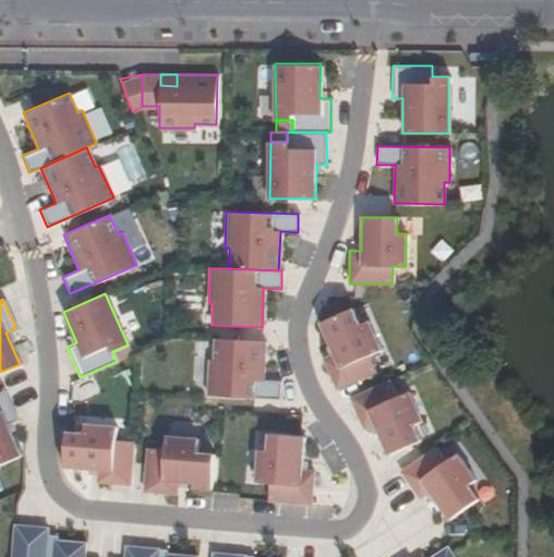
[(335,388),(374,371),(368,354),(380,349),(366,319),(358,324),(351,309),(320,322),(329,344),(333,353),(328,355),(322,359),(335,388)]
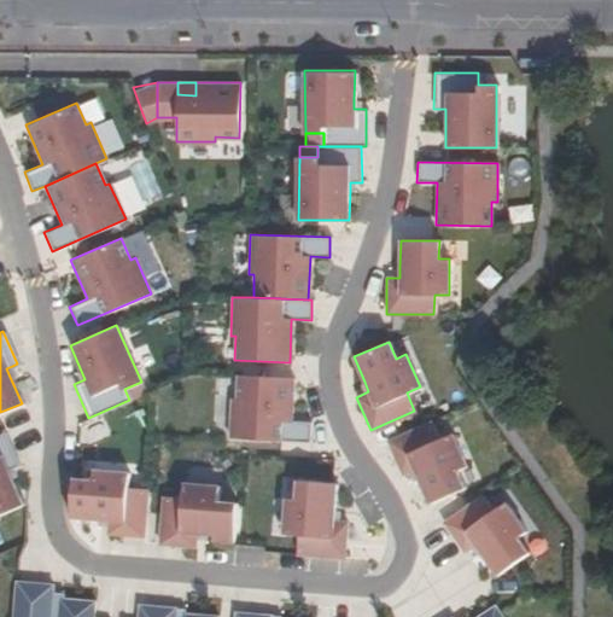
[(249,361),(249,372),(289,373),(290,364),(249,361)]
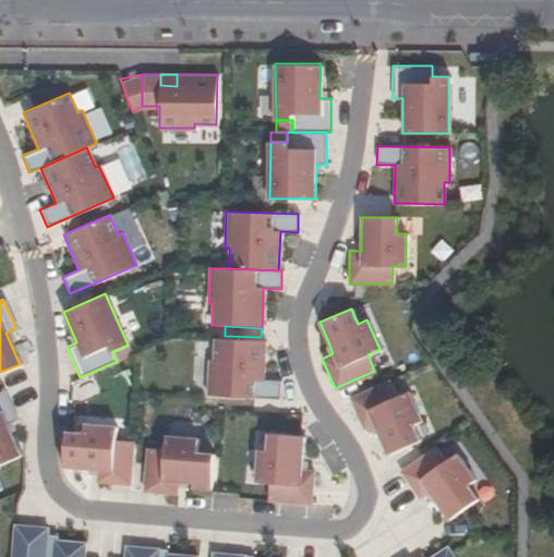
[(256,379),(259,341),(208,338),(207,360),(203,359),(201,395),(274,399),(275,380),(256,379)]
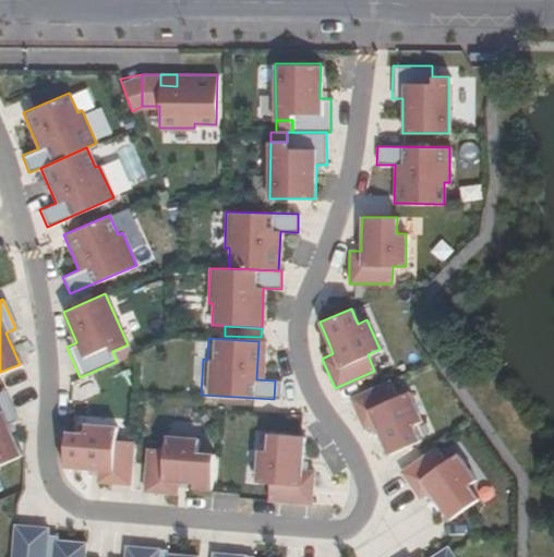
[(112,351),(117,361),(132,354),(128,344),(112,351)]
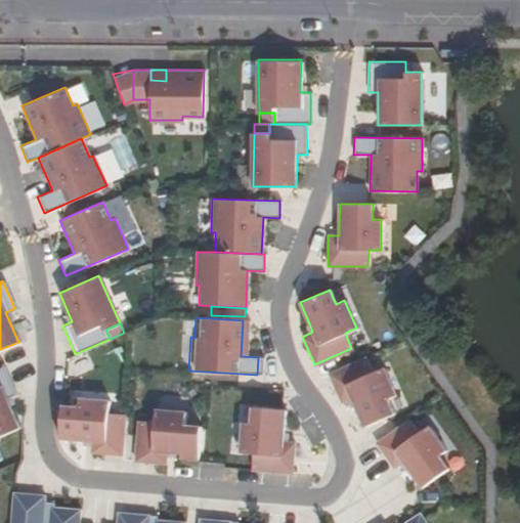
[(312,332),(309,323),(304,325),(308,334),(312,332)]
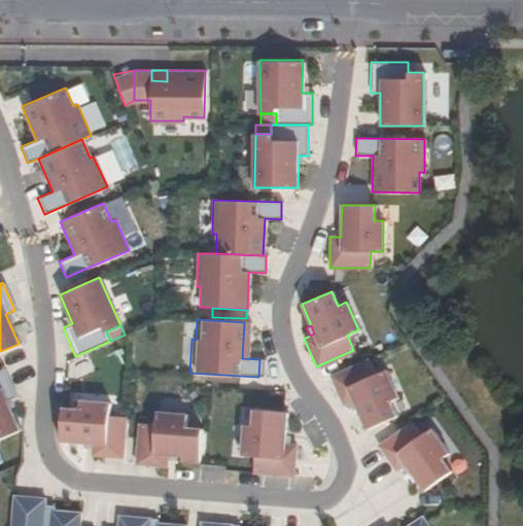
[(374,374),(368,359),(330,376),(343,404),(348,400),(353,398),(356,407),(367,428),(395,416),(389,400),(397,397),(385,370),(374,374)]
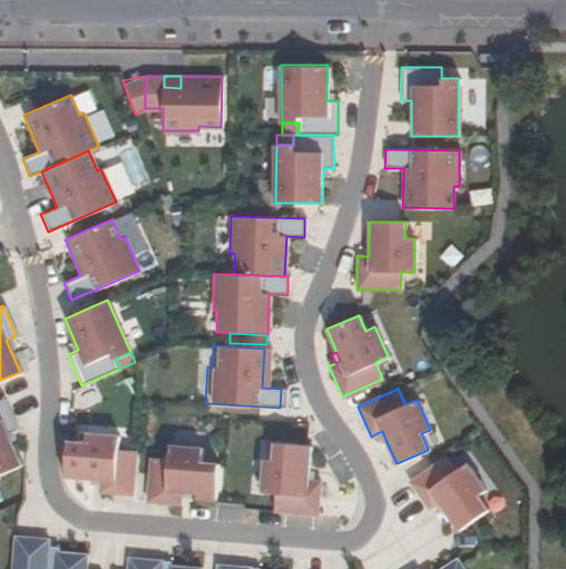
[(0,473),(20,466),(9,441),(6,433),(11,431),(16,429),(2,399),(0,400),(0,473)]
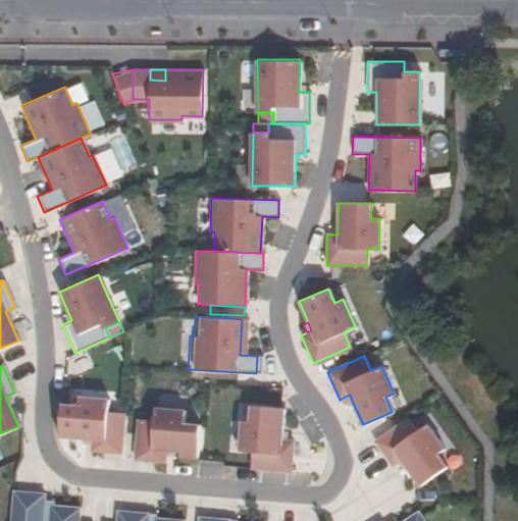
[(349,405),(353,403),(350,395),(345,397),(349,405)]
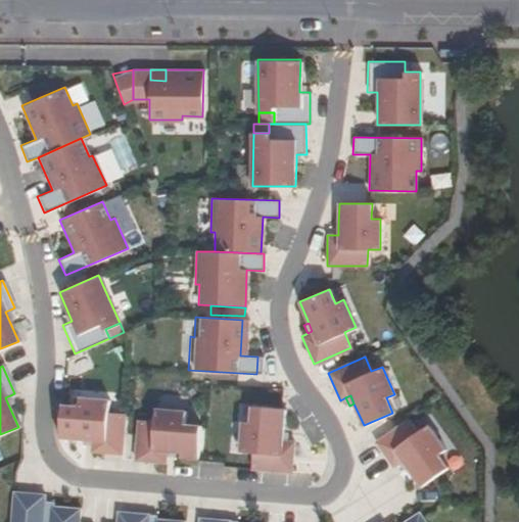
[(61,404),(58,436),(82,438),(91,439),(90,444),(90,451),(121,453),(124,413),(107,412),(108,399),(78,396),(78,406),(61,404)]
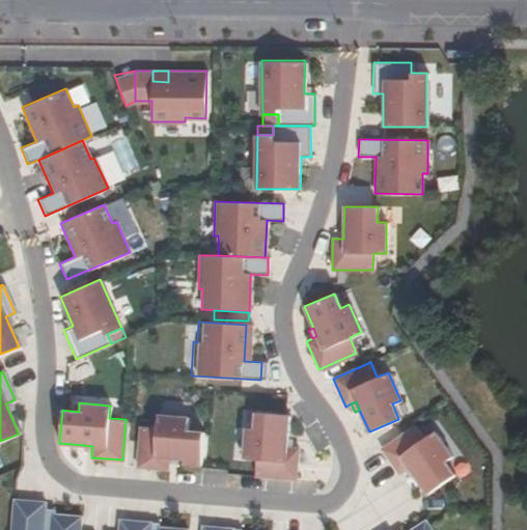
[(253,476),(294,479),(297,449),(290,448),(285,448),(285,439),(287,416),(255,413),(253,429),(245,428),(242,458),(255,459),(253,476)]
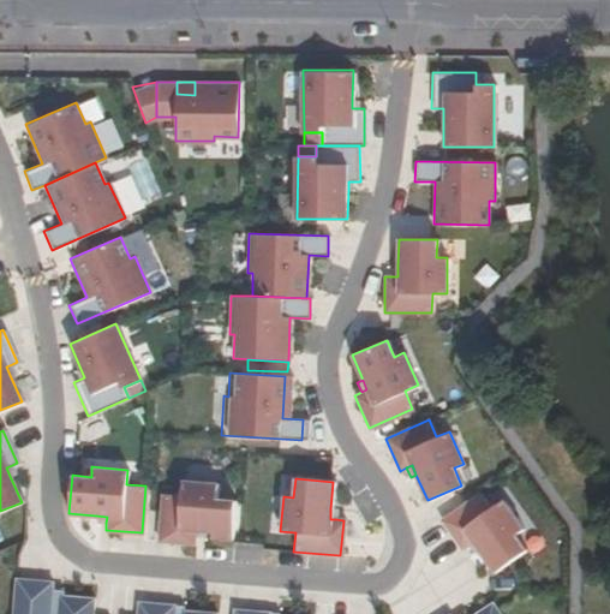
[(232,538),(235,495),(215,494),(215,483),(180,481),(179,495),(161,494),(157,541),(192,543),(193,536),(193,530),(204,531),(211,531),(210,537),(232,538)]
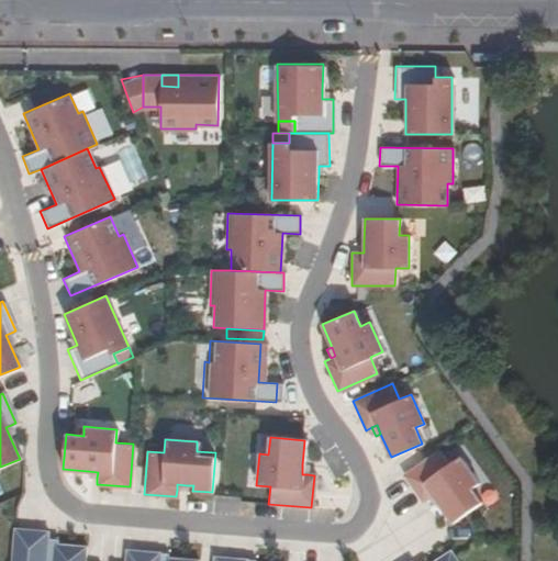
[(452,523),(480,502),(470,489),(478,483),(459,457),(448,464),(437,450),(402,474),(422,502),(427,497),(432,494),(437,502),(452,523)]
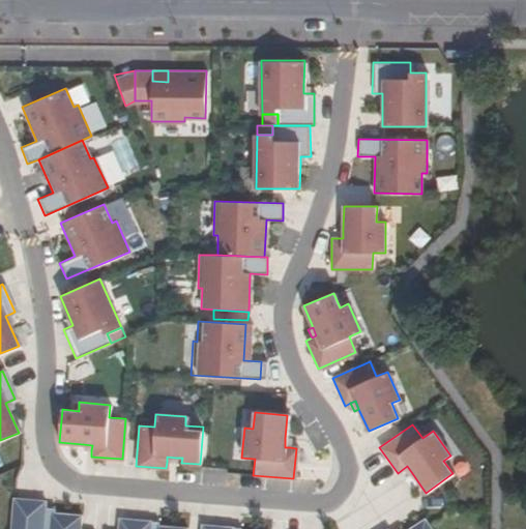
[(407,466),(403,469),(408,476),(412,473),(407,466)]
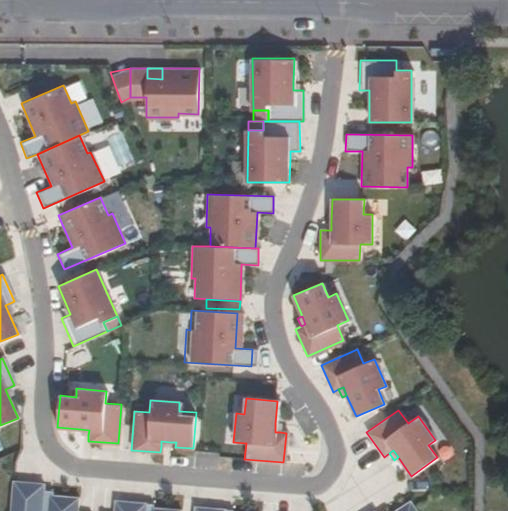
[(74,510),(76,497),(50,495),(48,495),(47,507),(39,506),(41,490),(41,484),(12,481),(9,510),(74,510)]
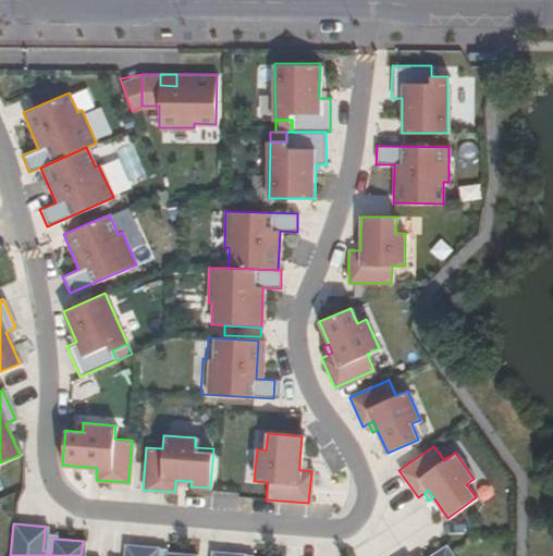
[(52,539),(54,539),(56,534),(45,533),(42,551),(51,552),(52,539)]
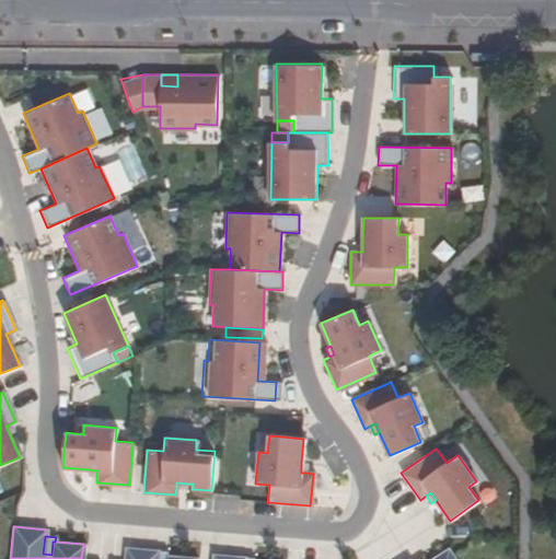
[(157,558),(158,551),(125,548),(124,558),(195,558),(196,558),(166,557),(165,556),(164,558),(157,558)]
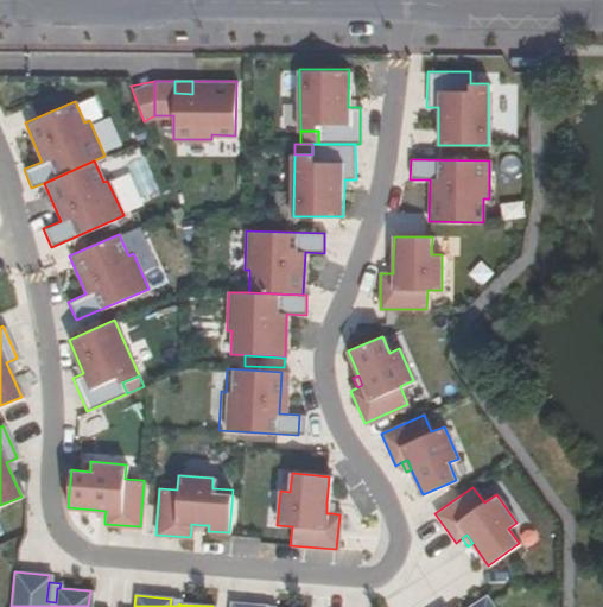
[(494,606),(487,595),(469,606),(444,606),(494,606)]
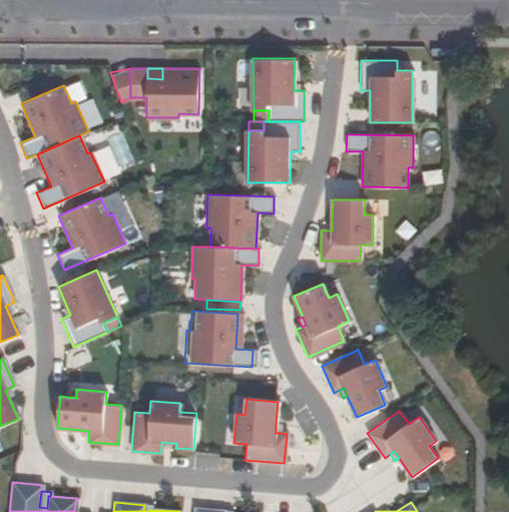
All buildings are outlined.
